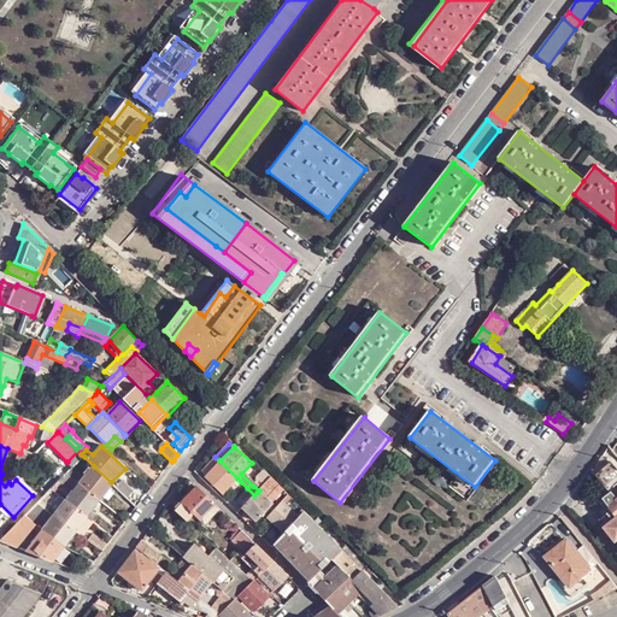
[(68,462),(74,468),(84,457),(81,454),(77,451),(68,462)]
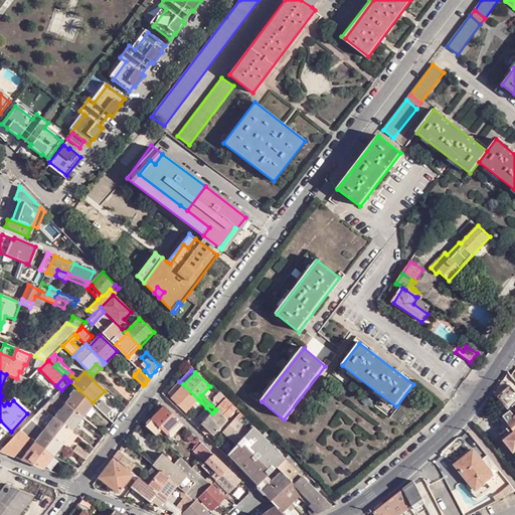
[(21,388),(27,382),(17,378),(16,378),(14,385),(21,388)]
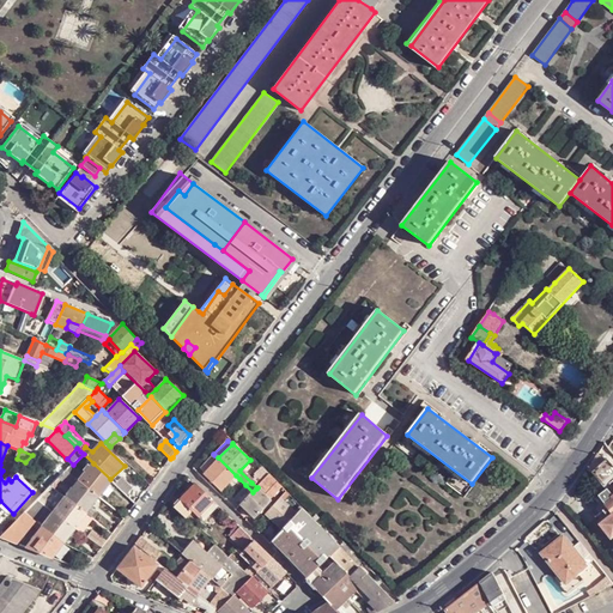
[(605,461),(598,453),(593,459),(593,461),(592,462),(588,469),(592,472),(593,471),(605,461)]
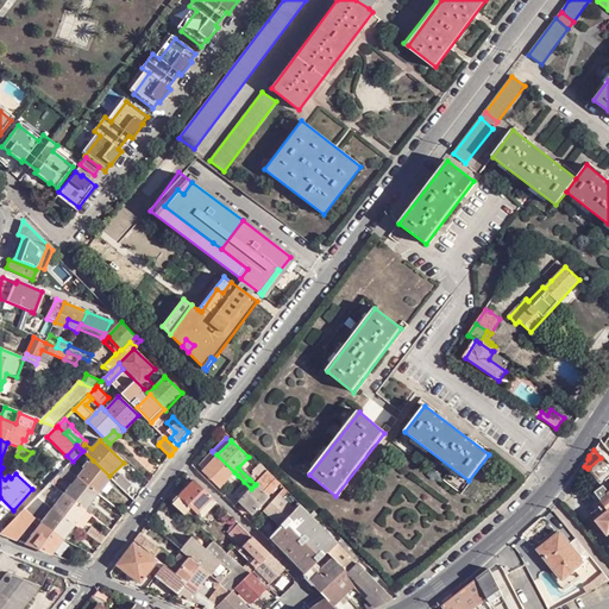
[(199,465),(202,470),(217,454),(213,452),(199,465)]
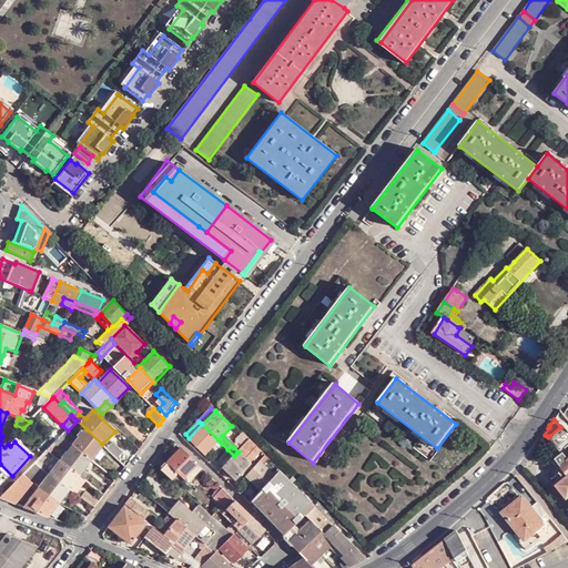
[(214,444),(219,440),(202,424),(189,438),(205,455),(214,444)]
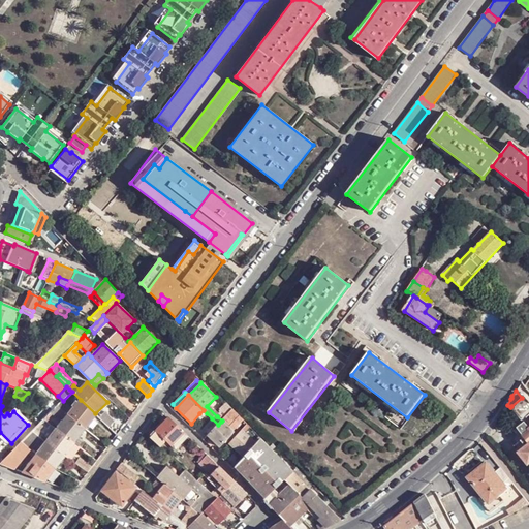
[(528,400),(524,395),(522,398),(511,406),(510,407),(522,421),(528,414),(528,400)]
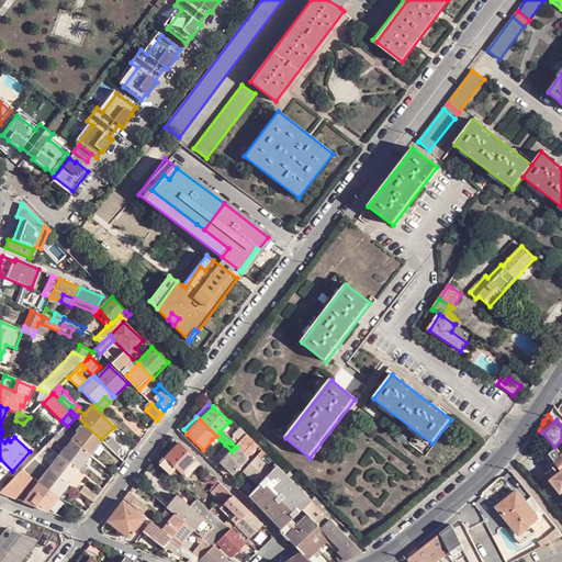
[(72,441),(91,457),(102,440),(101,439),(86,425),(79,434),(72,441)]
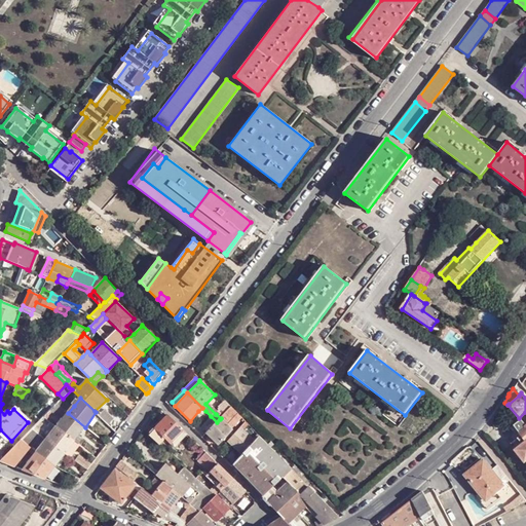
[(63,399),(57,405),(68,413),(74,406),(63,399)]
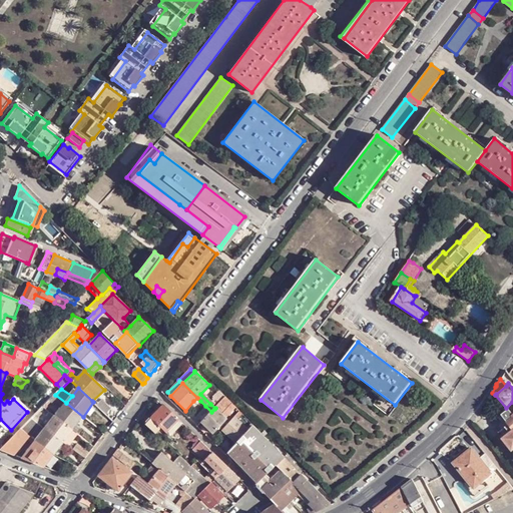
[(225,397),(221,392),(210,404),(215,408),(225,397)]
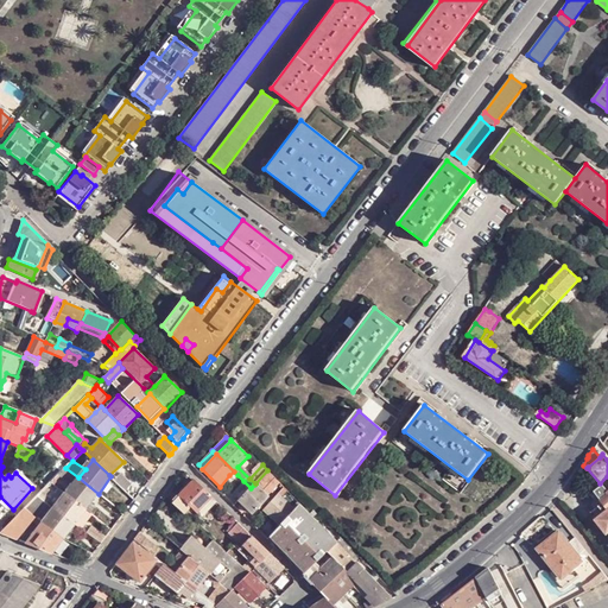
[(59,475),(73,485),(78,477),(65,468),(59,475)]
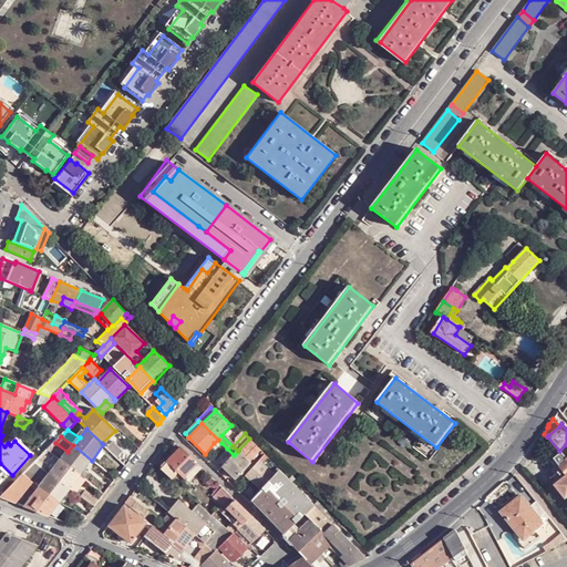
[(250,453),(257,446),(249,439),(238,451),(237,452),(245,460),(250,453)]
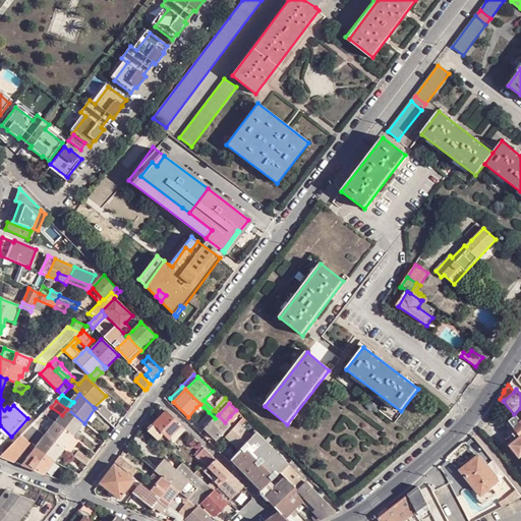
[(104,407),(98,412),(108,421),(113,416),(104,407)]
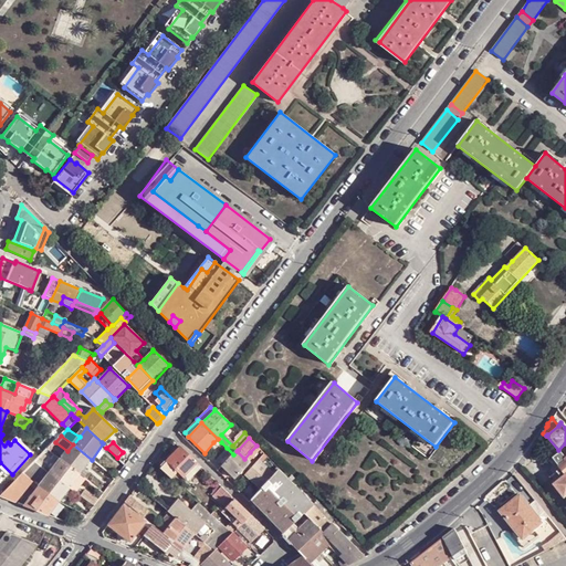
[(565,443),(558,450),(552,456),(555,461),(544,470),(549,477),(562,468),(559,465),(565,460),(565,457),(565,458),(565,457),(565,443)]
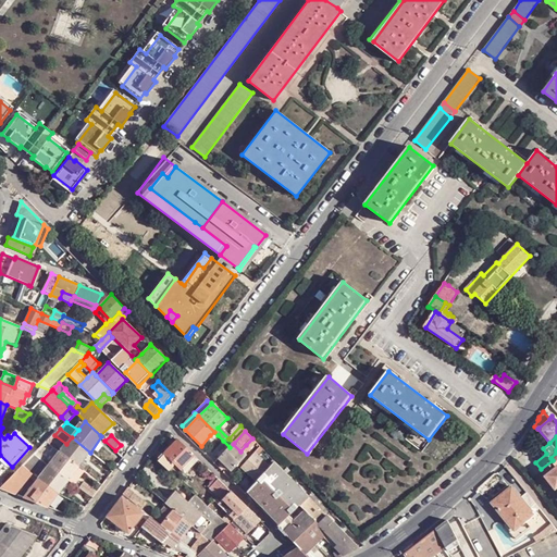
[(66,444),(61,453),(78,467),(90,453),(72,437),(66,444)]
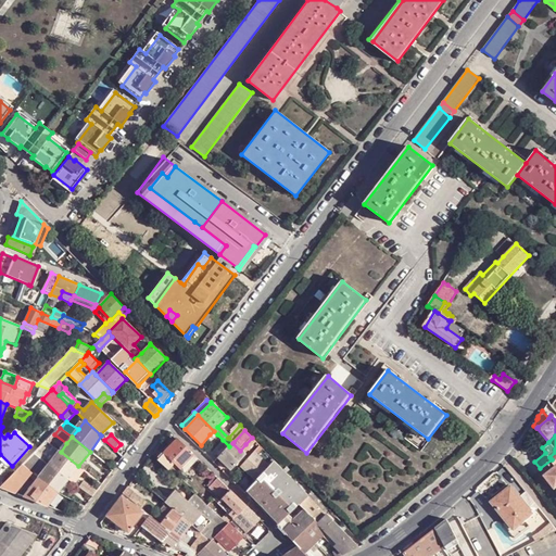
[(245,444),(254,453),(261,446),(252,438),(245,444)]
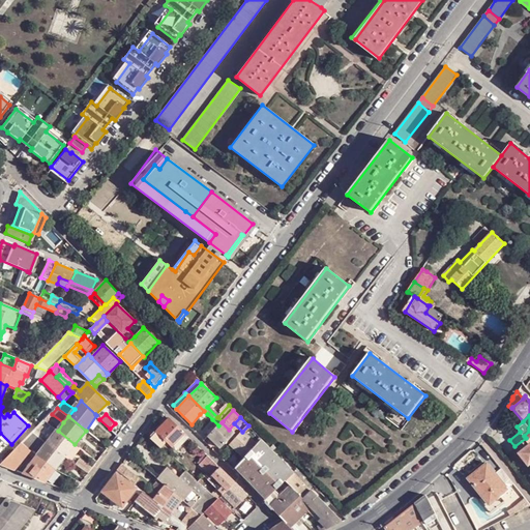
[(170,419),(151,439),(169,455),(171,453),(164,446),(168,442),(172,447),(177,442),(184,434),(170,419)]
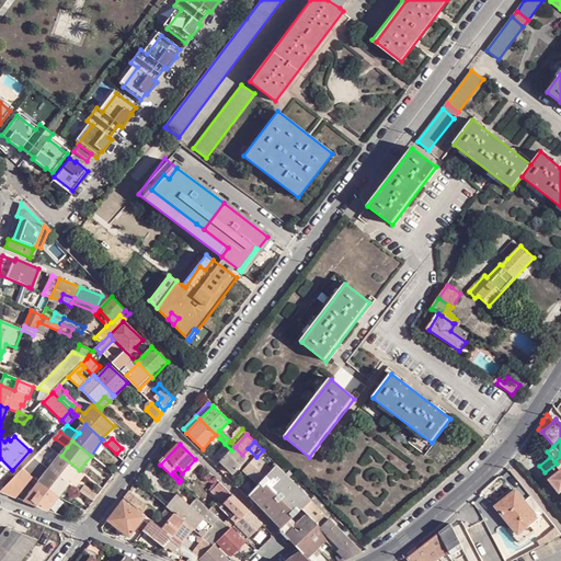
[(215,454),(222,460),(231,450),(225,444),(221,447),(215,454)]
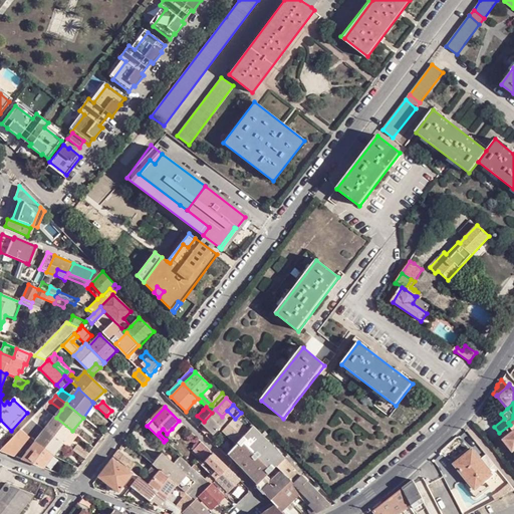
[(204,422),(202,424),(214,434),(226,421),(222,417),(215,410),(212,413),(204,422)]
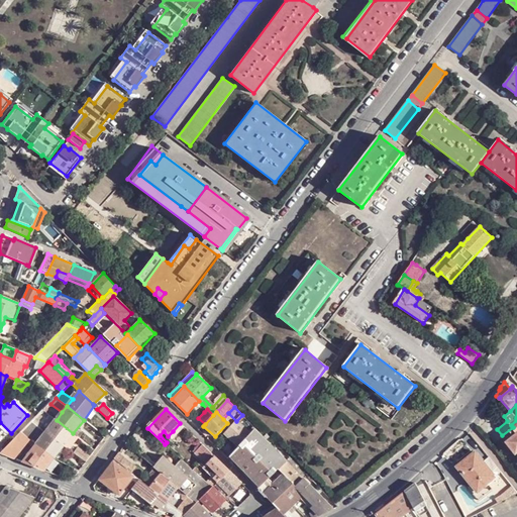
[(40,414),(33,422),(40,428),(44,424),(40,420),(43,416),(40,414)]
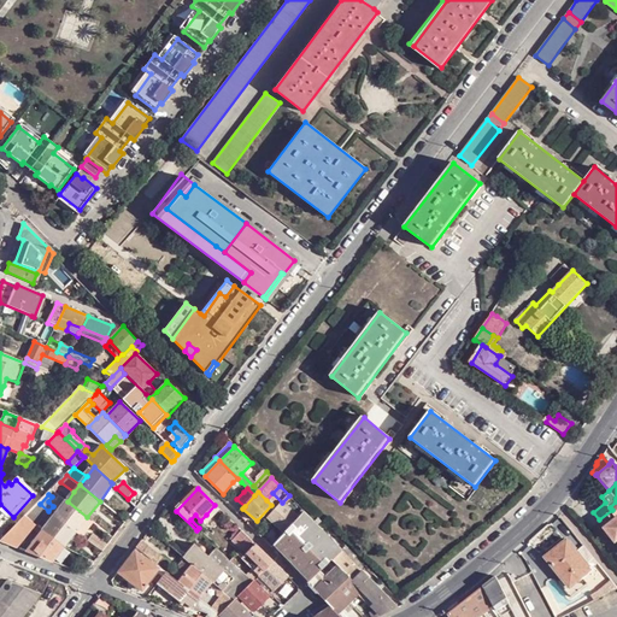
[(616,541),(616,539),(616,498),(616,499),(616,498),(616,501),(610,507),(612,510),(599,519),(616,541)]
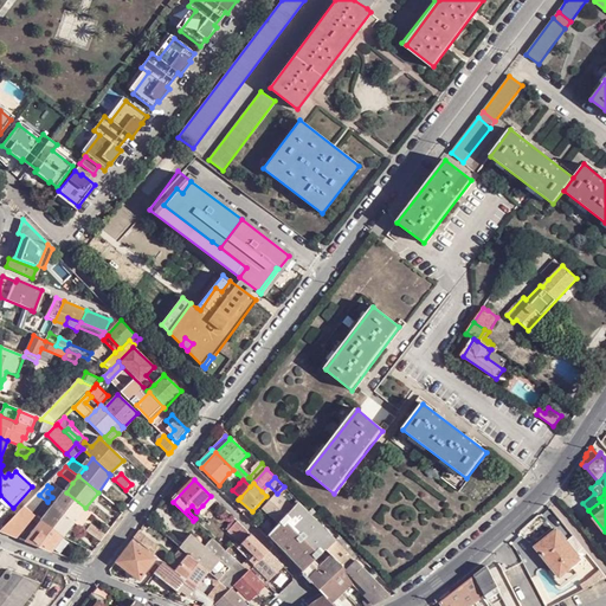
[(55,507),(75,522),(85,508),(66,492),(55,507)]
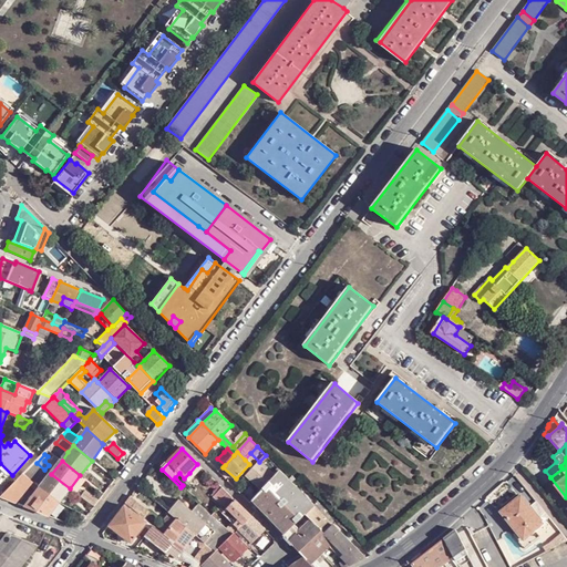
[(246,477),(261,492),(275,475),(259,462),(246,477)]
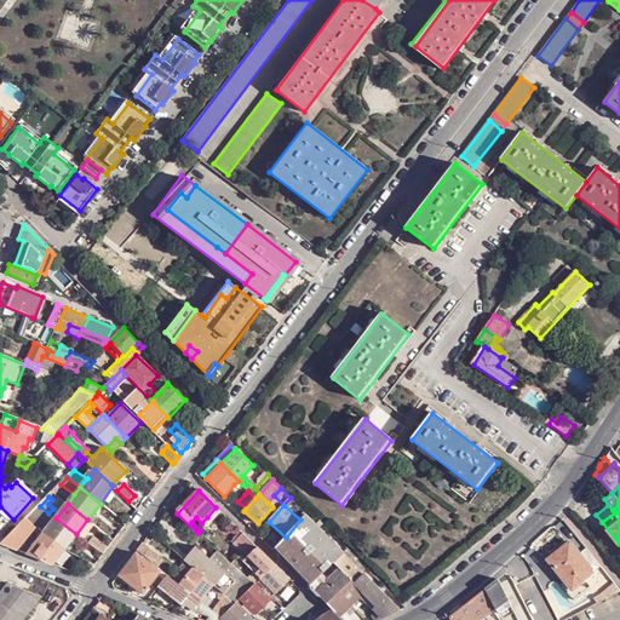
[(26,520),(36,528),(50,514),(49,514),(40,506),(26,520)]
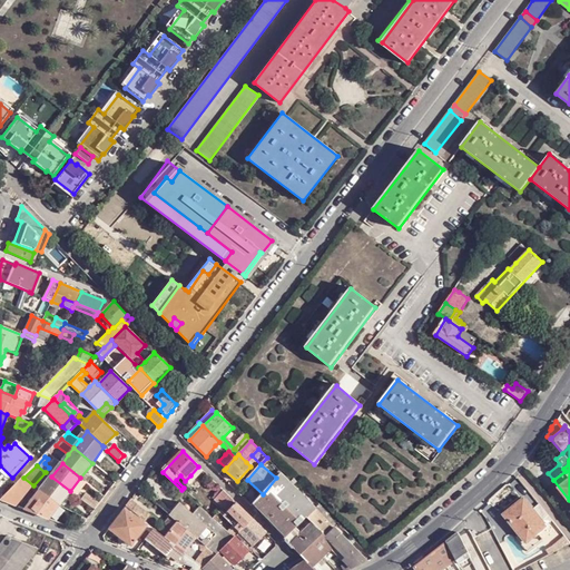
[(203,471),(198,467),(190,475),(194,480),(203,471)]
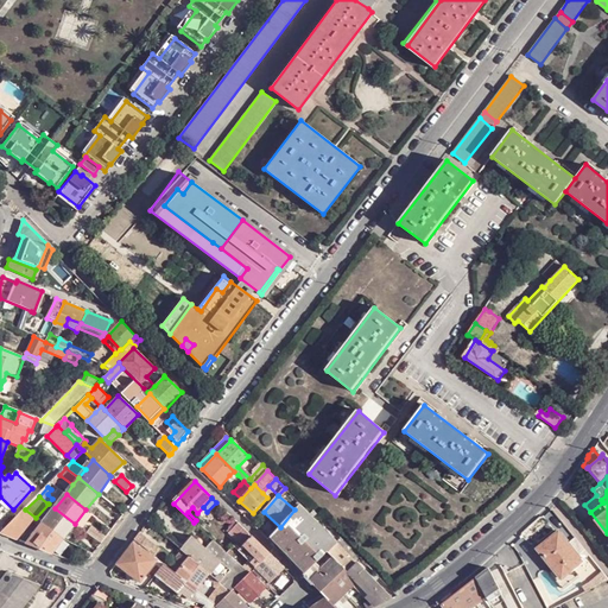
[(315,563),(327,552),(336,543),(312,519),(309,513),(299,505),(295,510),(280,527),(270,538),(305,574),(315,563)]
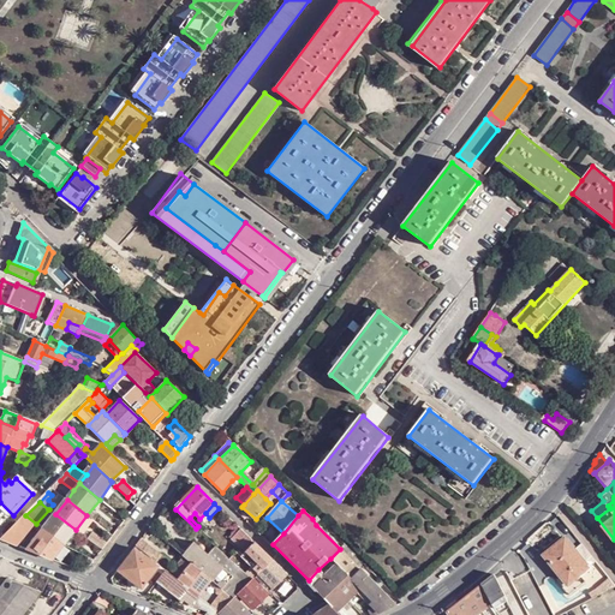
[(209,518),(206,513),(199,519),(204,523),(209,518)]
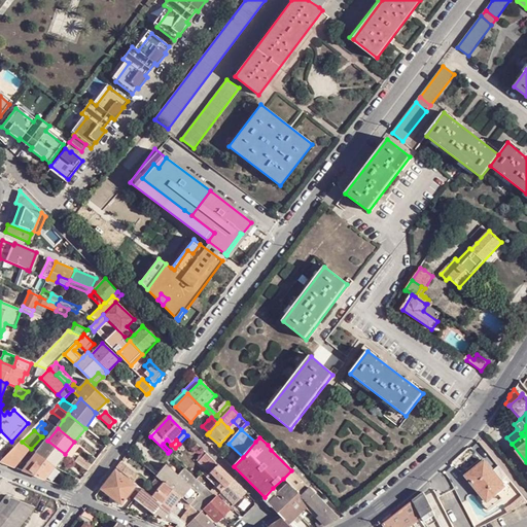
[(38,454),(56,467),(65,454),(47,441),(38,454)]
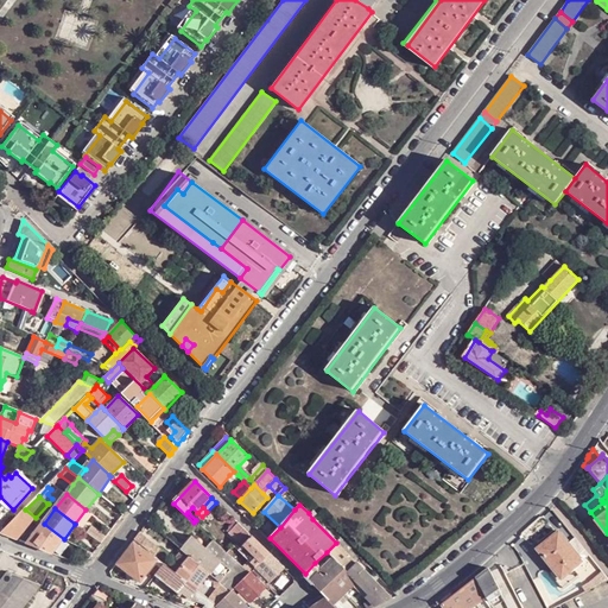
[(14,539),(18,540),(33,521),(36,518),(25,510),(2,533),(14,539)]
